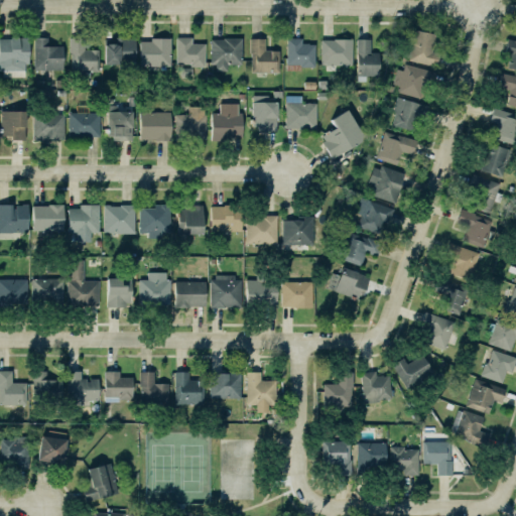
[(435,67),(439,52),(431,50),(435,34),(415,29),(408,59),(435,67)]
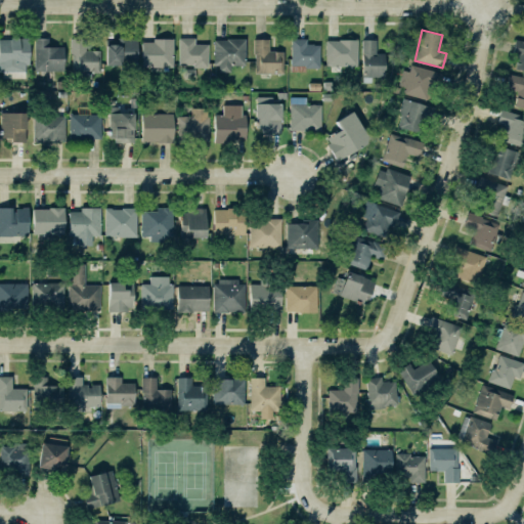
[(28,38),(0,37),(0,78),(27,78),(28,38)]
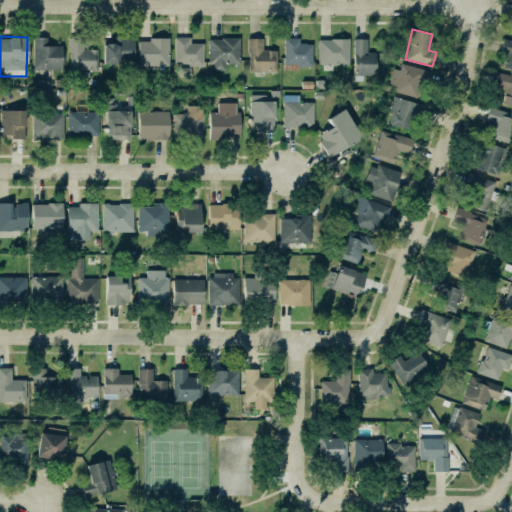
[(31,36),(45,36),(45,45),(59,45),(59,69),(30,69),(31,36)]
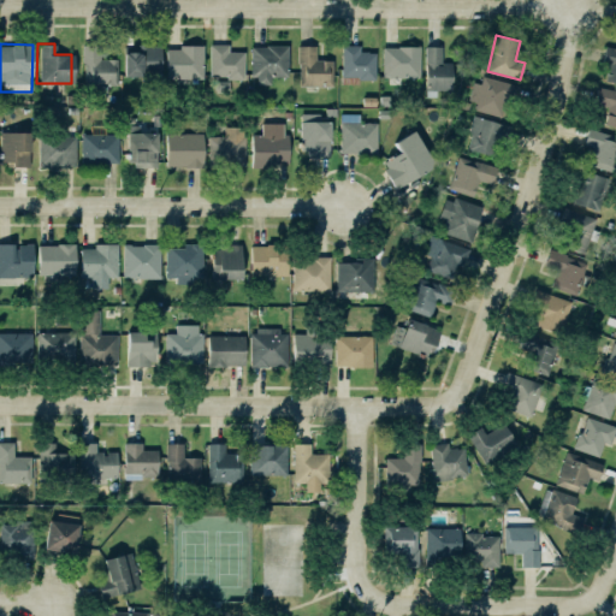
[(158,45),(158,67),(157,69),(153,75),(122,76),(120,53),(124,53),(124,51),(134,51),(134,43),(158,45)]
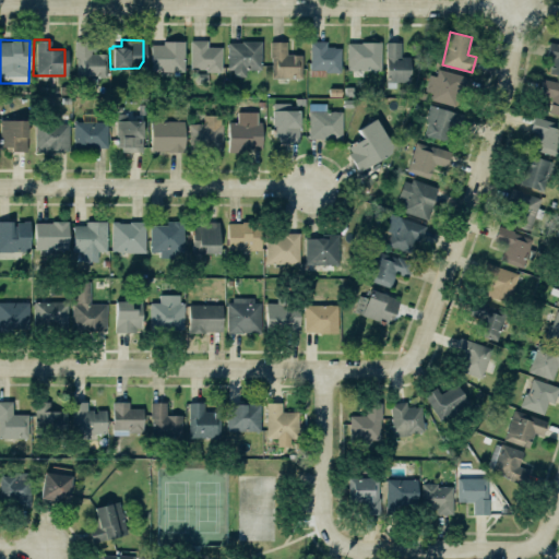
[(107,54),(91,54),(91,40),(75,40),(75,78),(107,78),(107,54)]
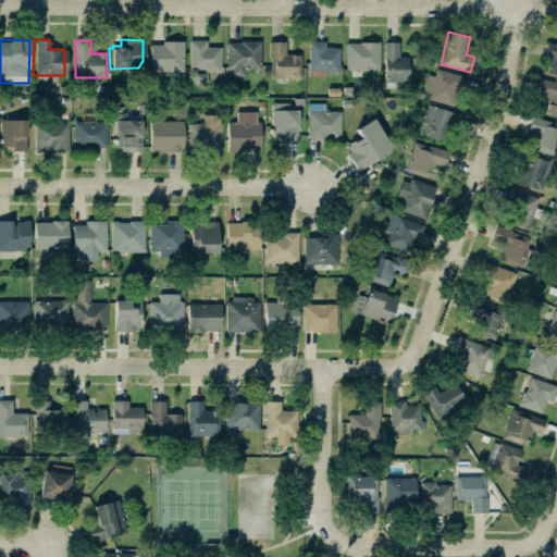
[(221,47),(207,47),(207,40),(189,40),(190,71),(221,71),(221,47)]
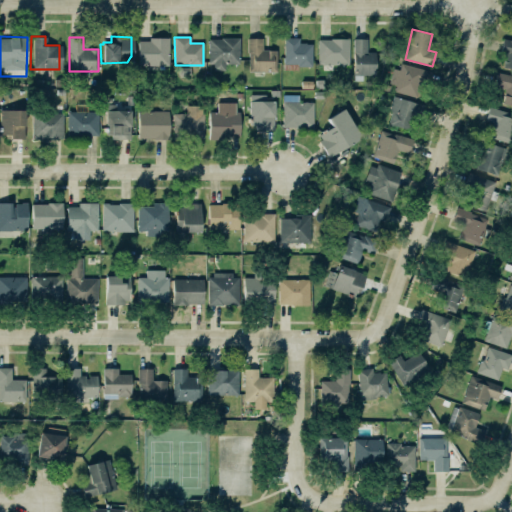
[(138,39),(138,66),(169,65),(169,38),(138,39)]
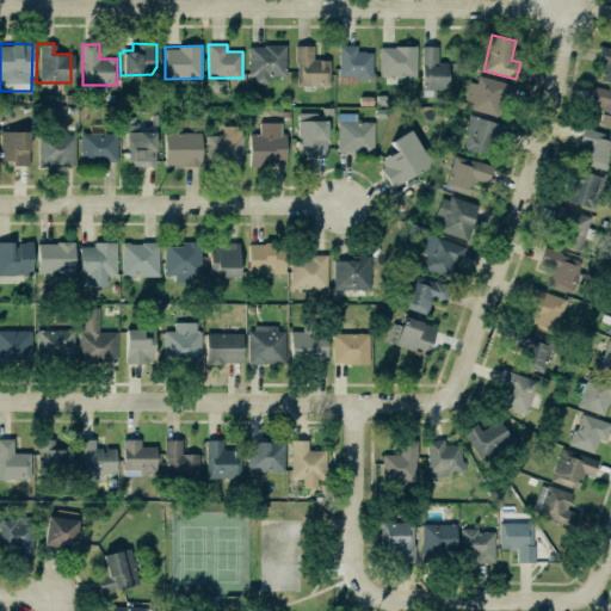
[(287,45),(251,45),(250,84),(269,84),(269,76),(285,76),(287,45)]
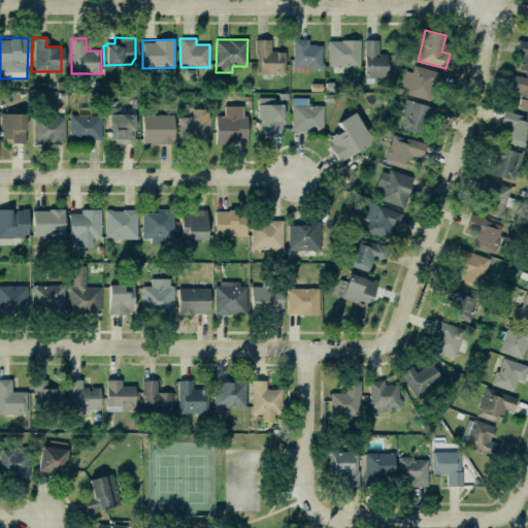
[(271,39),(256,39),(256,73),(285,74),(286,52),(270,52),(271,39)]
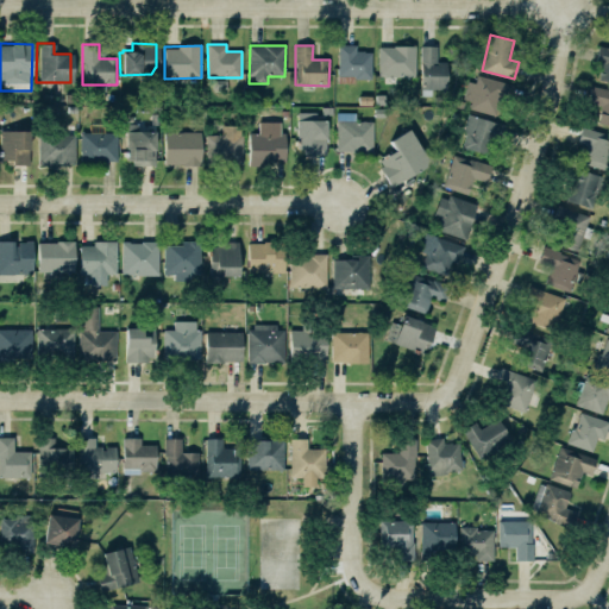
[(608,48),(596,45),(592,62),(600,63),(596,79),(608,81),(608,48)]
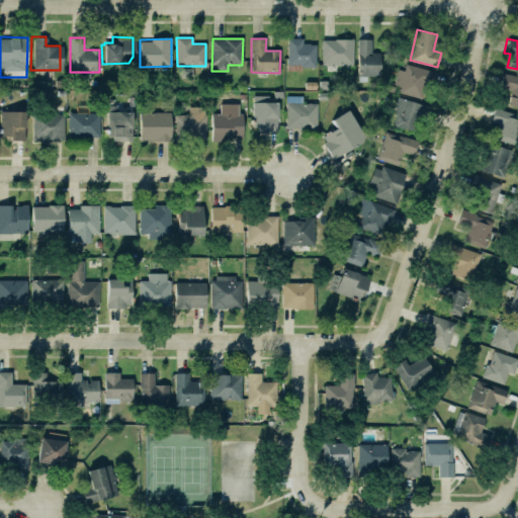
[(353,39),(322,39),(322,65),(353,66),(353,39)]
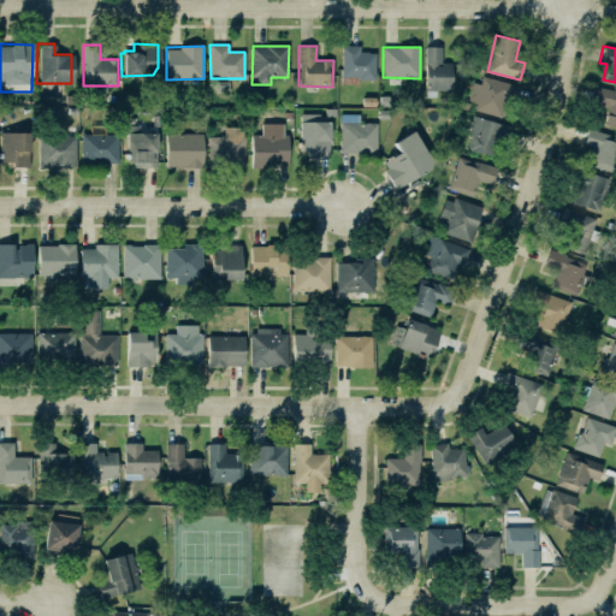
[(341,48),(373,48),(373,58),(379,58),(379,84),(341,83),(341,48)]
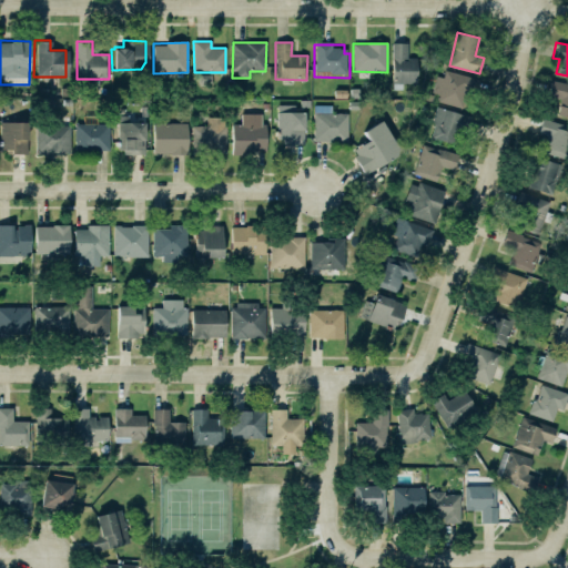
[(393,47),(392,85),(408,85),(408,93),(419,93),(419,61),(412,61),(412,48),(393,47)]
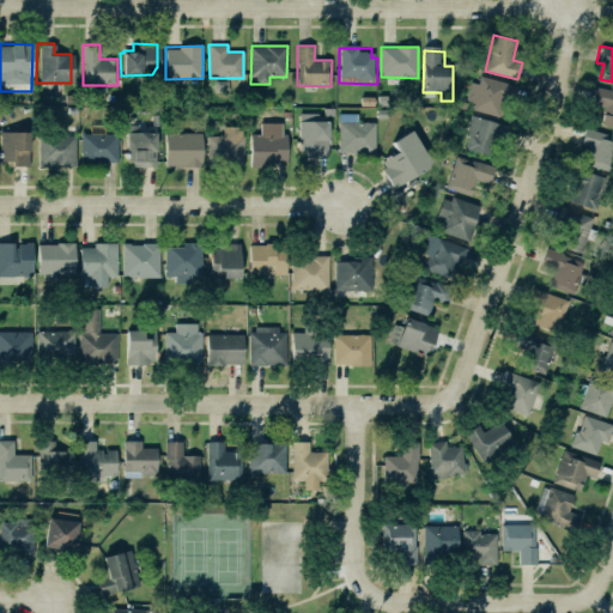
[(467,108),(499,116),(503,98),(513,101),(516,85),(480,76),(478,84),(473,83),(467,108)]
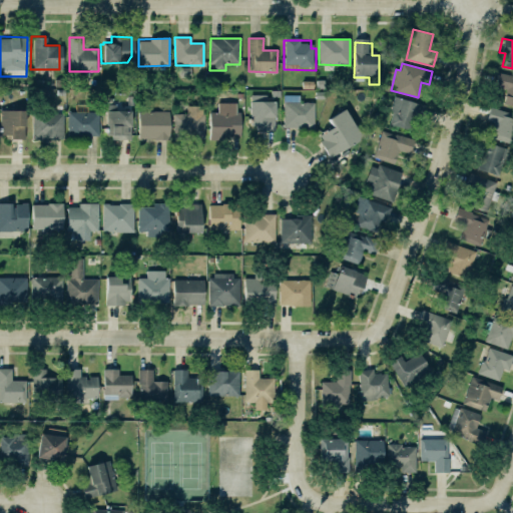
[(512,75),(498,72),(495,87),(507,89),(503,104),(512,105),(512,75)]
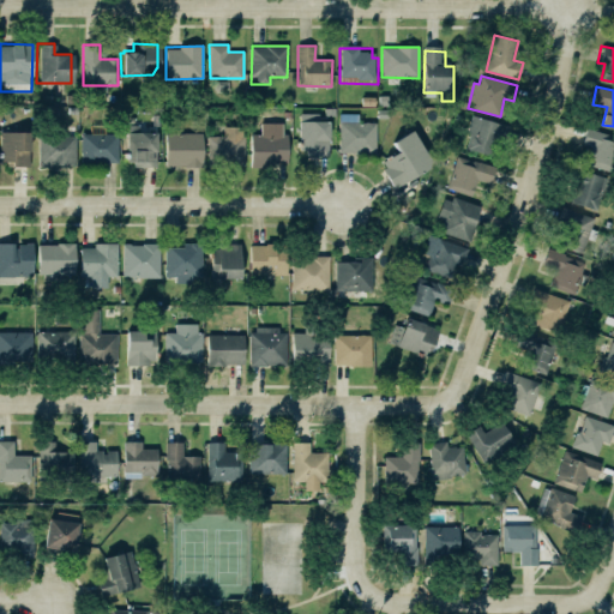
[(329,154),(329,121),(319,121),(319,114),(300,114),(300,154),(329,154)]
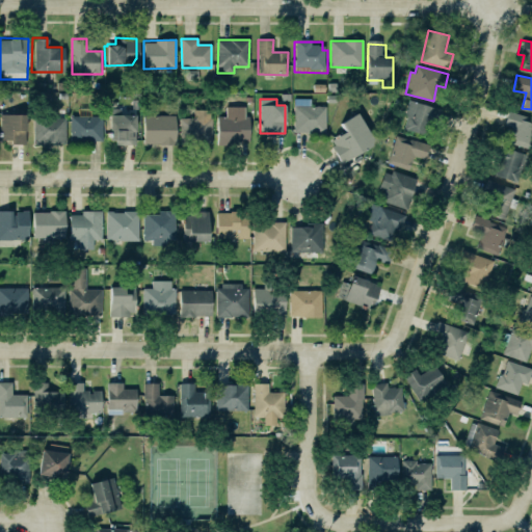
[(325,106),(311,106),(311,99),(294,99),(294,132),(325,132),(325,106)]
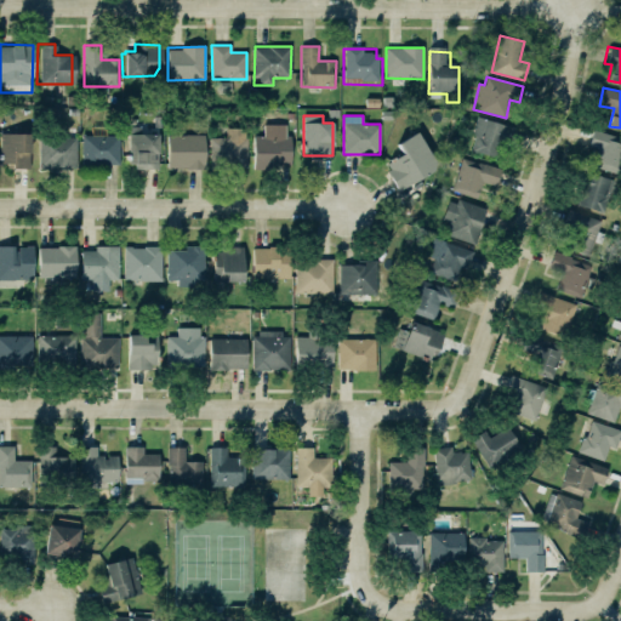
[(502,159),(511,126),(478,117),(469,151),(502,159)]
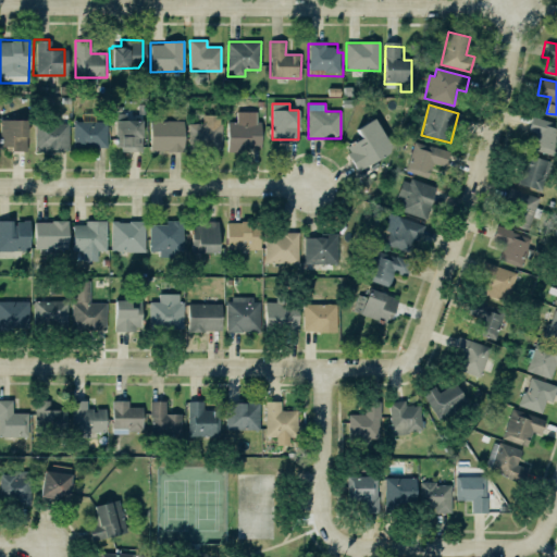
[(258,147),(258,121),(254,121),(254,110),(234,110),(234,121),(224,121),(224,151),(242,151),(242,147),(258,147)]
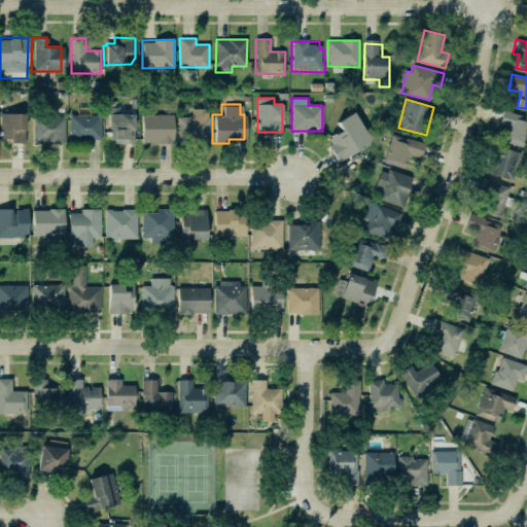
[(134,143),(135,113),(118,113),(118,107),(109,107),(109,126),(114,127),(114,143),(134,143)]
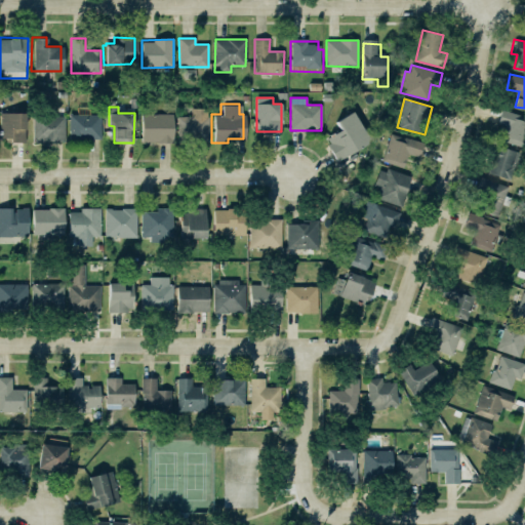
[(177,116),(177,140),(208,142),(209,109),(191,108),(191,116),(177,116)]
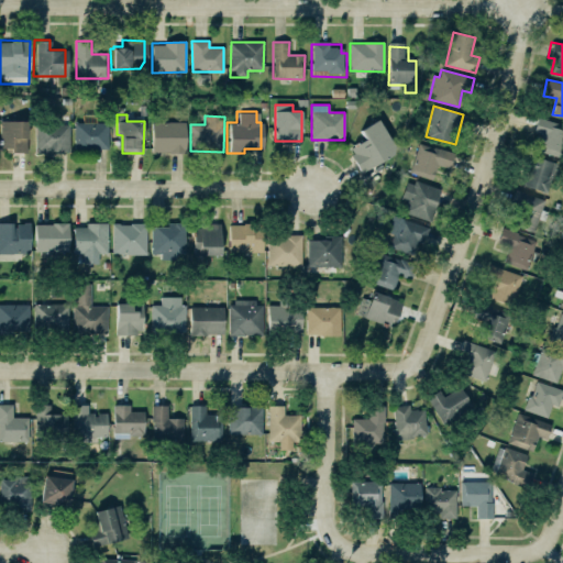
[(72,119),(105,118),(106,148),(72,148),(72,119)]
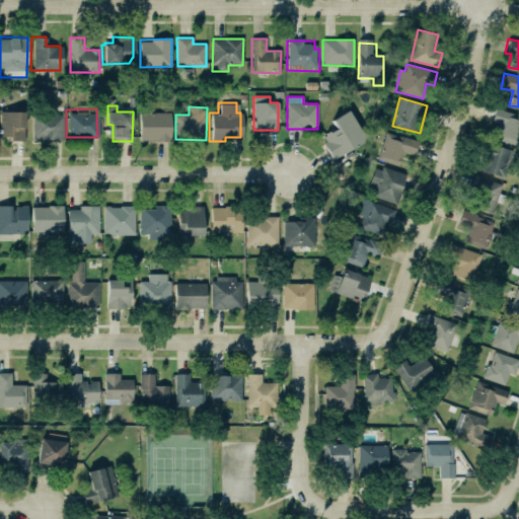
[(500,124),(496,139),(514,144),(518,125),(518,115),(496,108),(493,122),(500,124)]
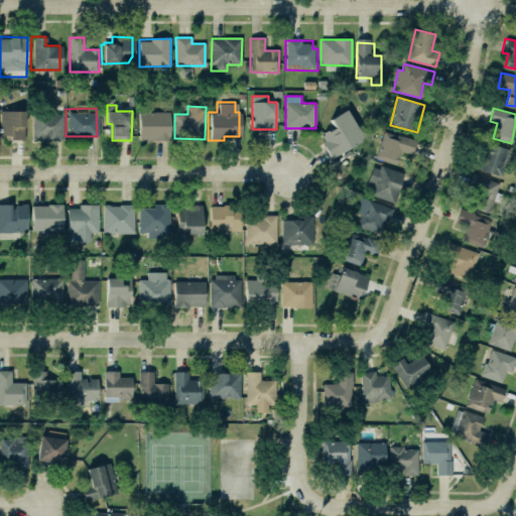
[(332,157),(364,139),(347,109),(330,119),(335,128),(319,136),(332,157)]
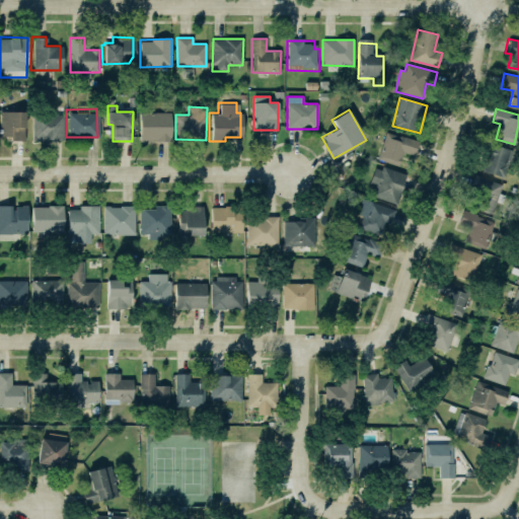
[(24,112),(0,112),(0,136),(10,136),(10,141),(25,140),(24,112)]
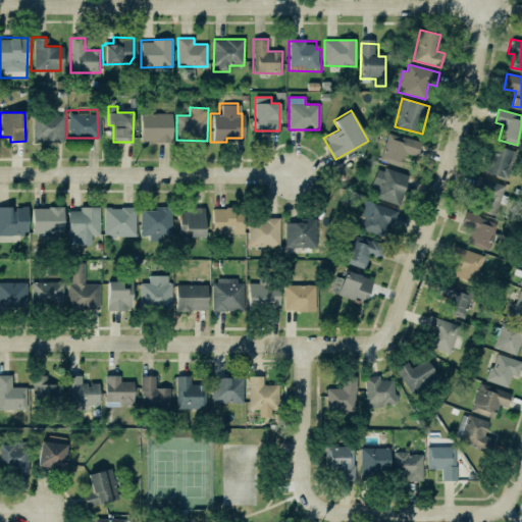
[(172,113),(141,113),(141,142),(171,142),(172,113)]
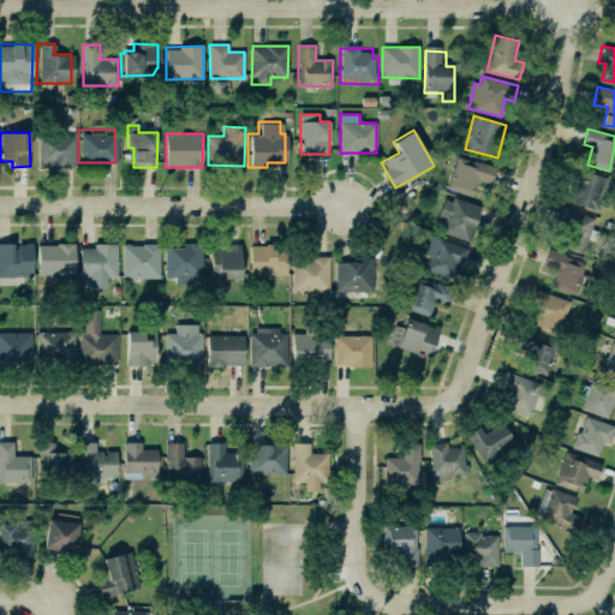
[(39,166),(76,166),(76,136),(39,135),(39,166)]
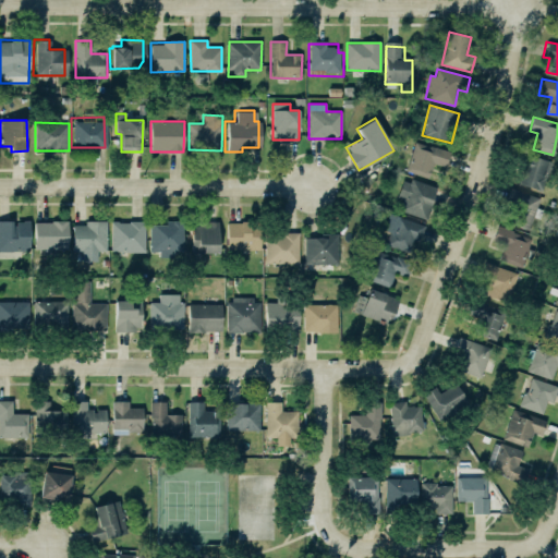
[(448,150),(433,146),(428,145),(427,146),(413,141),(403,170),(426,177),(431,162),(443,166),(448,150)]
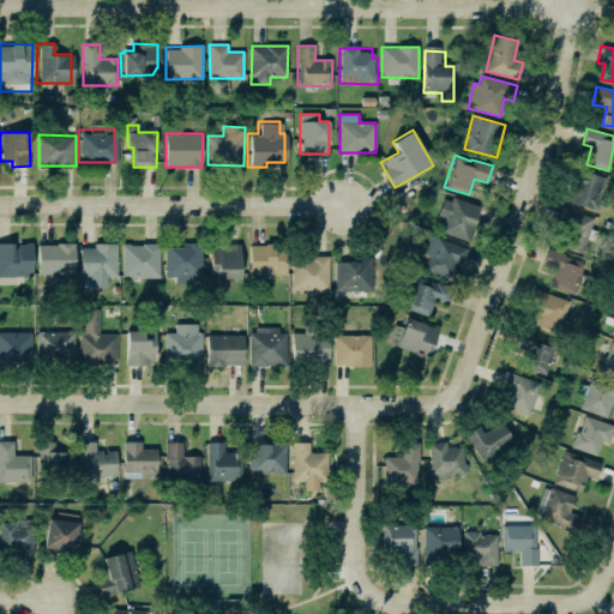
[(571,203),(599,209),(607,176),(579,170),(571,203)]
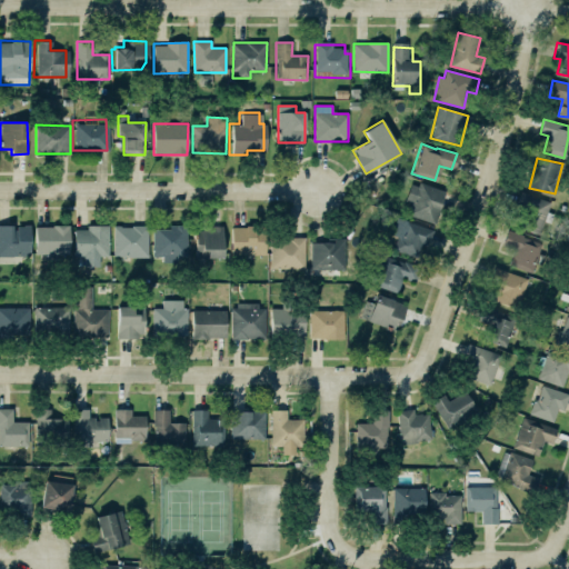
[(402,200),(408,182),(416,186),(418,181),(442,190),(433,223),(406,213),(410,202),(402,200)]
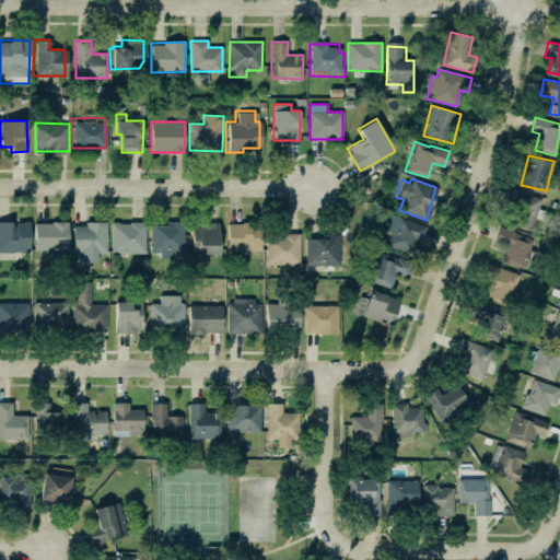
[(540,198),(512,188),(500,219),(529,230),(540,198)]
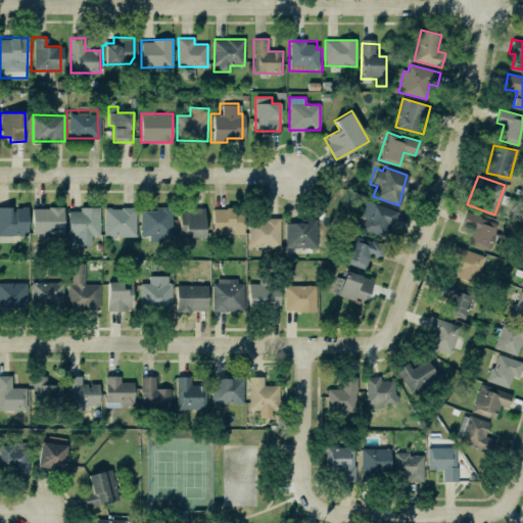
[(365,218),(361,230),(383,237),(387,225),(393,227),(398,211),(365,200),(360,216),(365,218)]
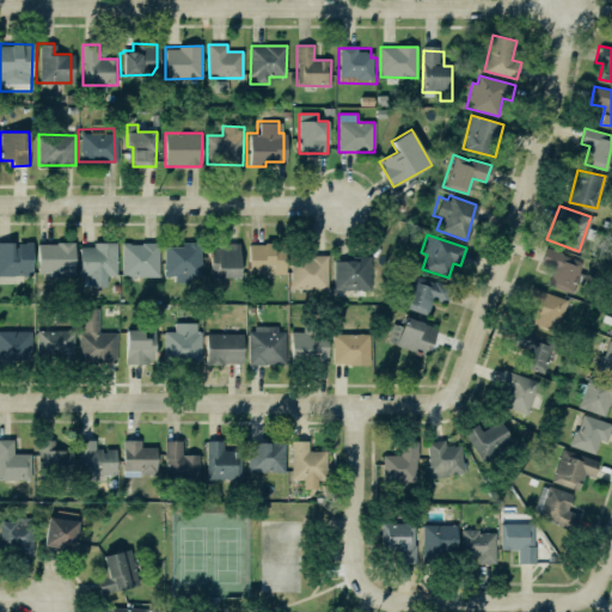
[(121,242),(158,240),(158,275),(121,275),(121,242)]
